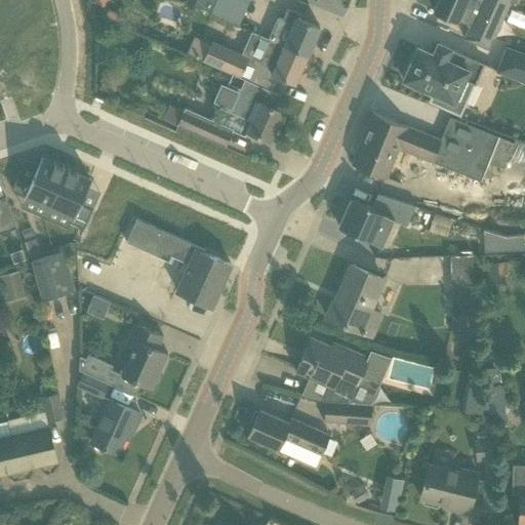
[(215,0),(210,14),(238,27),(249,0),(215,0)]
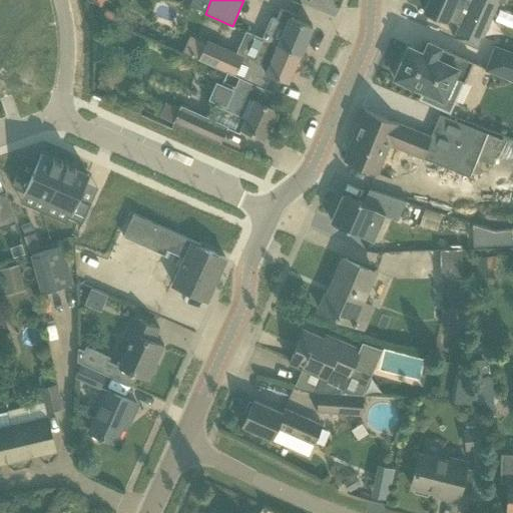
[(428,0),(424,11),(446,21),(447,20),(459,25),(454,39),(477,49),(482,37),(488,23),(497,4),(503,7),(505,0),(428,0)]
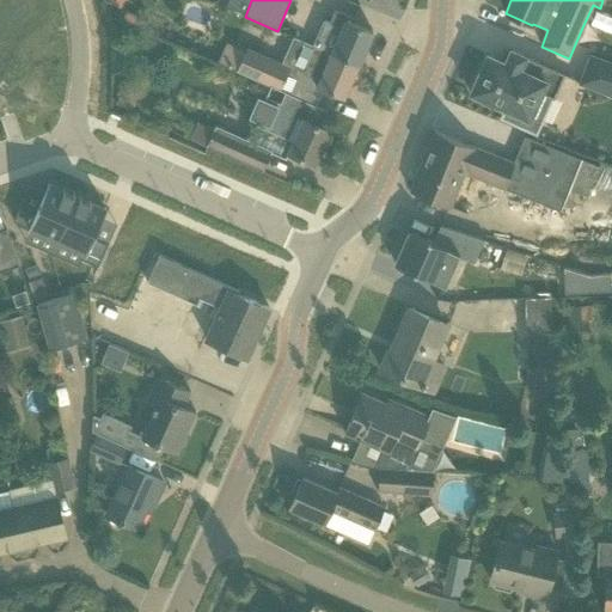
[(323,22),(313,46),(331,54),(357,66),(372,32),(352,23),(354,19),(335,11),(329,23),(323,22)]
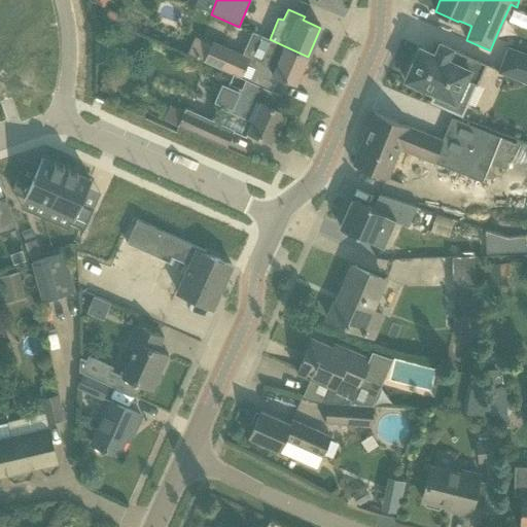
[(252,32),(242,56),(249,59),(246,65),(277,78),(278,77),(295,84),(308,57),(285,46),(270,39),(252,32)]
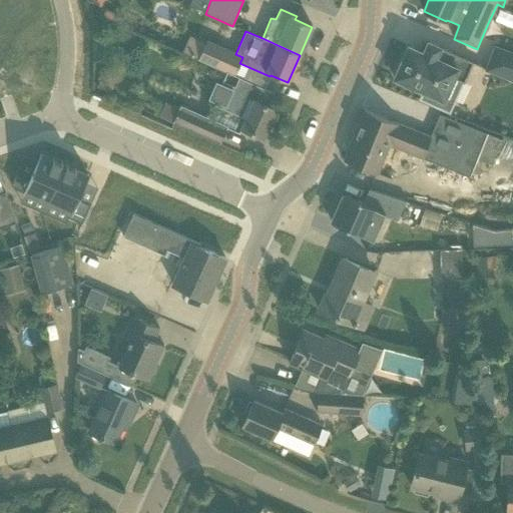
[(408,46),(394,78),(431,94),(427,103),(449,112),(451,113),(456,101),(445,96),(453,78),(464,83),(473,62),(424,40),(423,43),(427,45),(423,53),(408,46)]
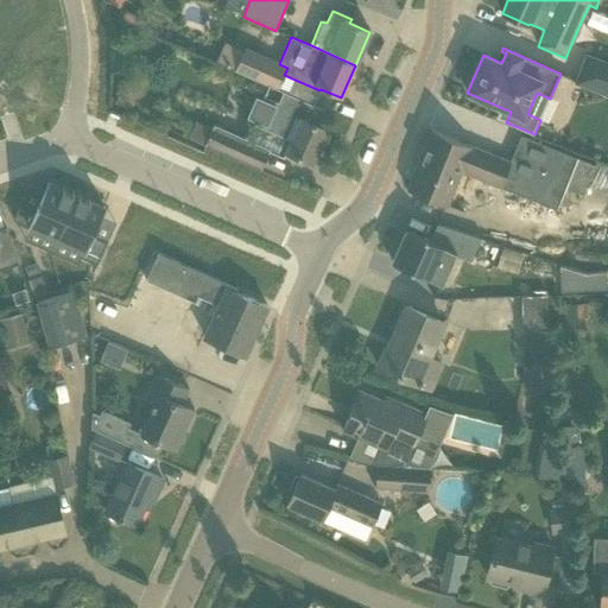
[(244,51),(234,71),(268,86),(278,90),(283,78),(284,75),(287,68),(279,64),(245,49),(244,51)]
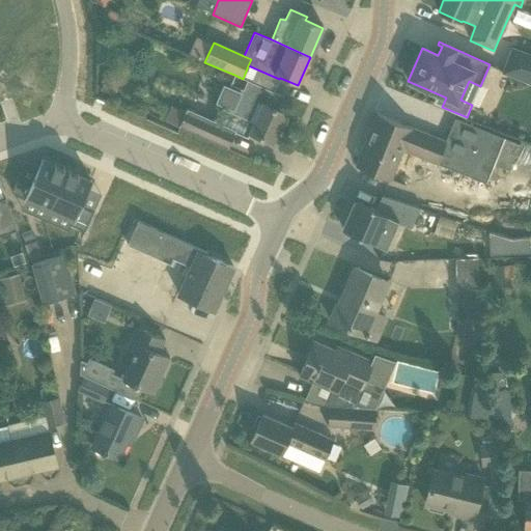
[(503,73),(530,83),(530,54),(512,48),(503,73)]
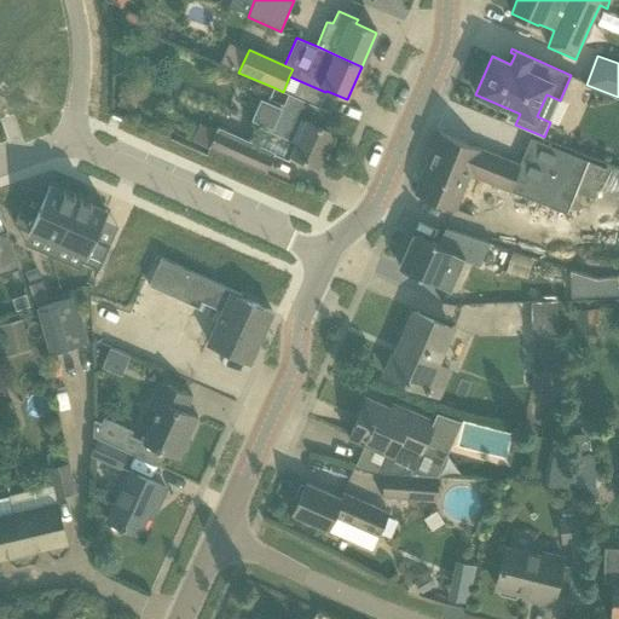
[(261,102),(254,119),(259,121),(256,126),(291,142),(293,138),(298,140),(290,155),(295,157),(318,167),(333,132),(324,128),(331,113),(288,94),(283,105),(267,99),(266,104),(261,102)]
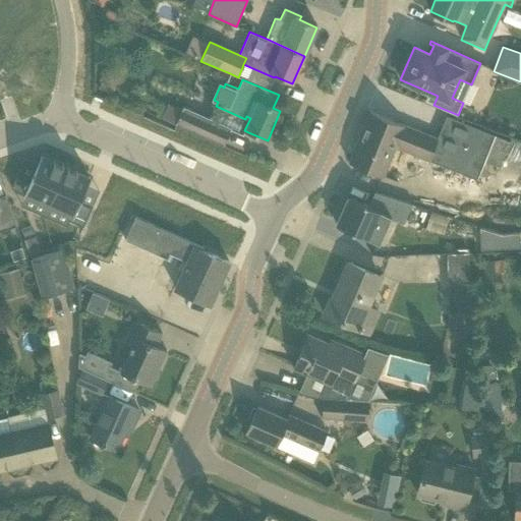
[(155,121),(222,146),(229,129),(183,109),(181,111),(163,103),(155,121)]
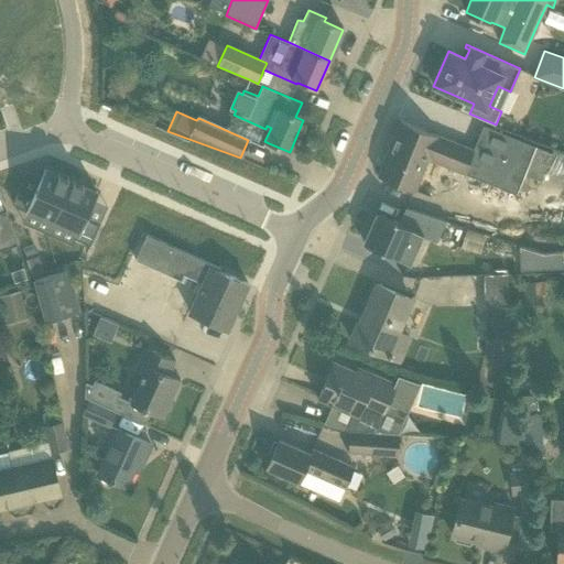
[(418,183),(427,186),(432,177),(422,173),(427,159),(516,195),(517,191),(524,194),(531,177),(541,182),(548,166),(563,173),(563,154),(554,150),(553,154),(484,126),(473,151),(400,121),(377,176),(414,192),(418,183)]
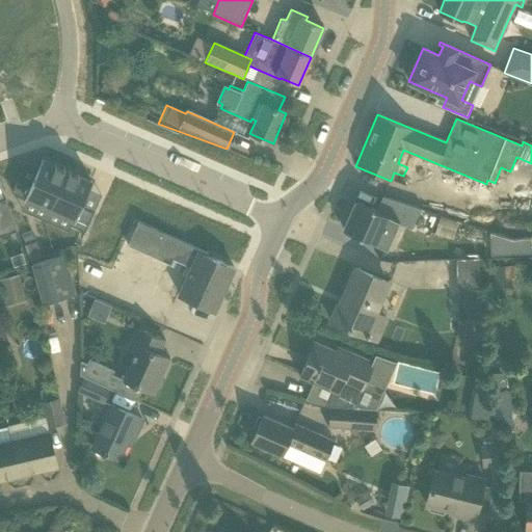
[(17,180),(11,192),(26,198),(49,209),(67,170),(64,169),(63,168),(62,169),(55,166),(56,165),(55,165),(54,165),(42,159),(38,166),(30,186),(17,180)]
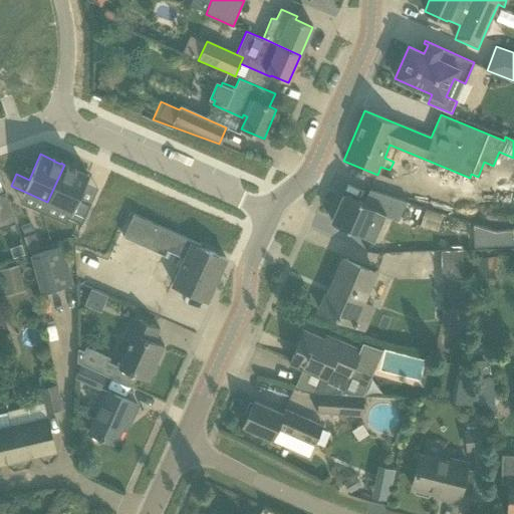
[(64,165),(47,202),(69,212),(66,217),(68,218),(82,224),(90,205),(77,200),(85,183),(88,176),(75,170),(76,170),(75,169),(74,170),(67,167),(67,166),(66,166),(64,165)]
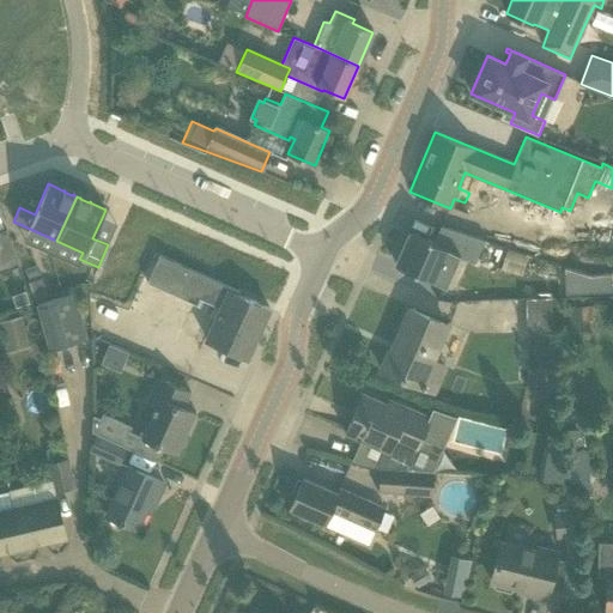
[(411,234),(396,265),(418,274),(423,277),(443,285),(443,284),(439,283),(447,267),(450,268),(451,267),(448,266),(453,254),(468,261),(474,263),(484,242),(487,243),(487,242),(439,226),(439,228),(443,229),(437,246),(411,234)]
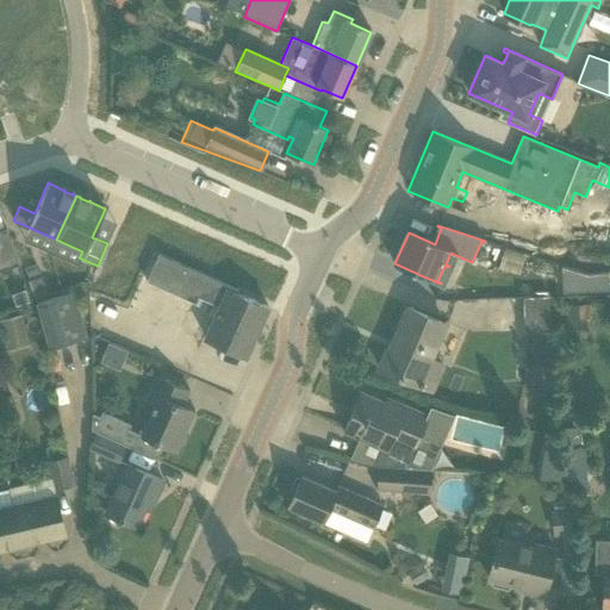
[(0,271),(18,265),(6,228),(0,229),(0,271)]
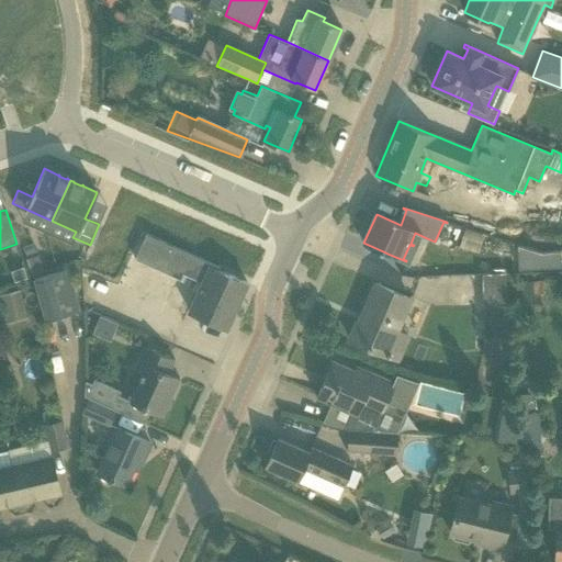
[(137,256),(135,260),(165,273),(180,280),(183,274),(202,282),(189,312),(205,319),(226,328),(247,282),(218,270),(145,237),(137,256)]
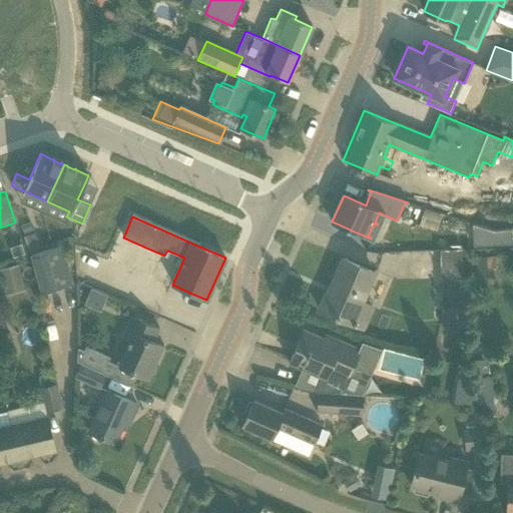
[(472,224),(473,245),(511,243),(510,228),(494,231),(472,224)]
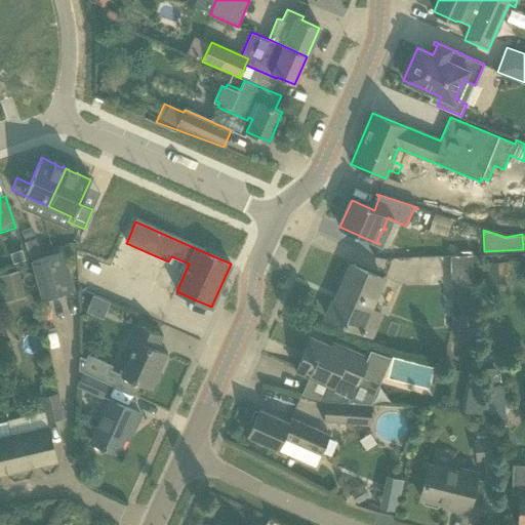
[(41,254),(36,238),(24,242),(30,258),(41,254)]
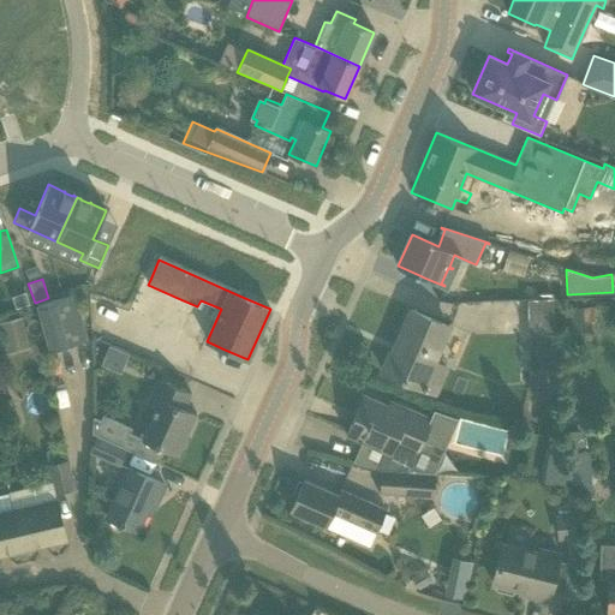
[(25,292),(12,297),(16,309),(29,304),(25,292)]
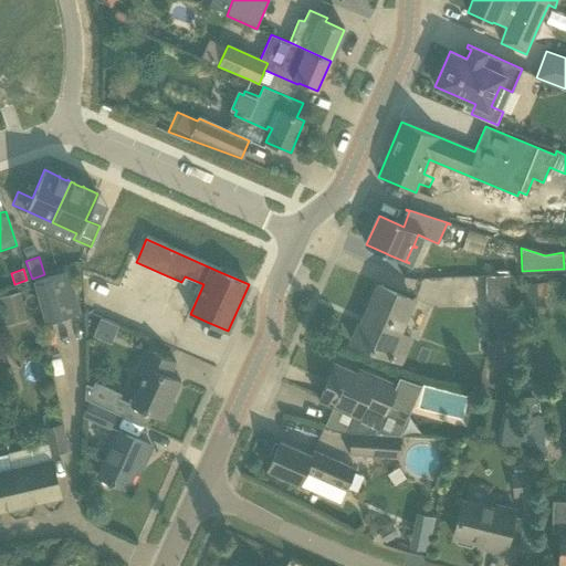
[(34,281),(46,324),(81,314),(69,271),(34,281)]
